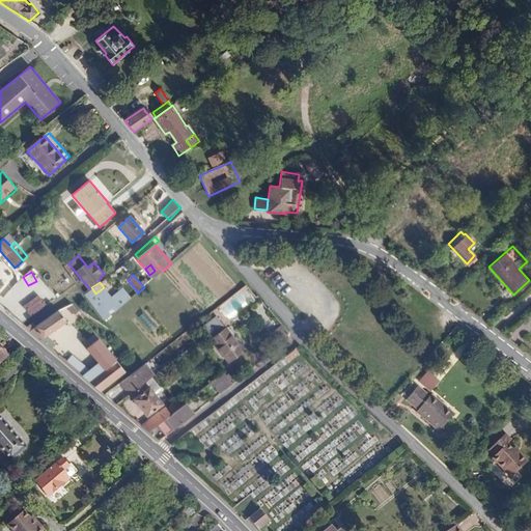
[(104,287),(95,294),(110,316),(130,300),(124,291),(121,294),(120,292),(112,299),(104,287)]
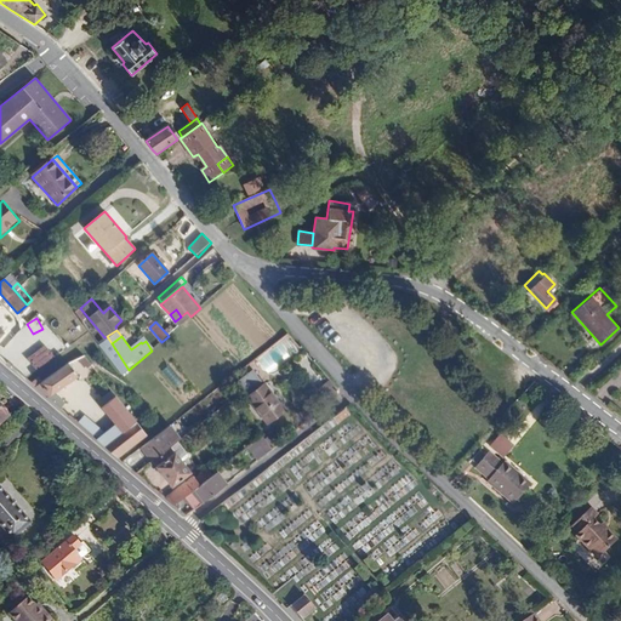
[(34,366),(55,355),(49,345),(28,354),(34,366)]
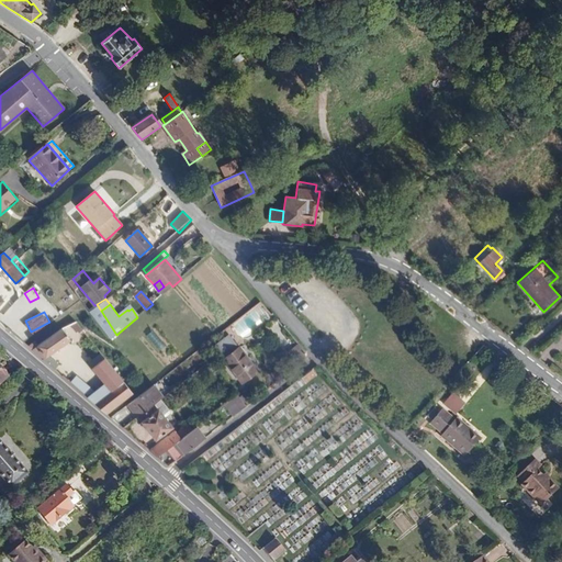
[(244,337),(255,326),(247,317),(235,327),(244,337)]
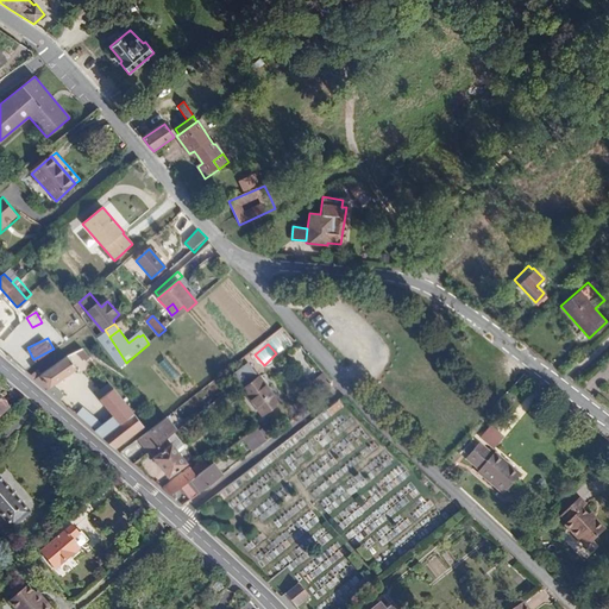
[(82,350),(77,352),(82,358),(85,358),(87,360),(89,358),(82,350)]
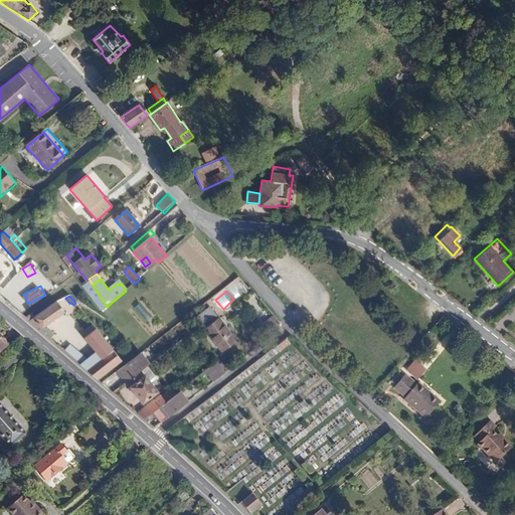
[(31,314),(26,318),(51,339),(54,335),(44,326),(64,311),(57,301),(34,318),(31,314)]
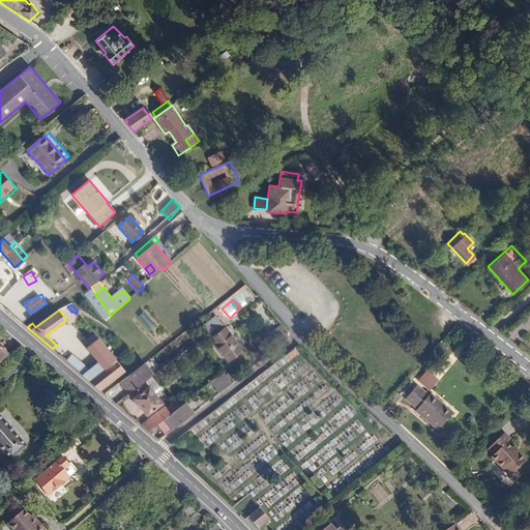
[(273,332),(283,345),(288,341),(287,334),(281,328),(273,332)]
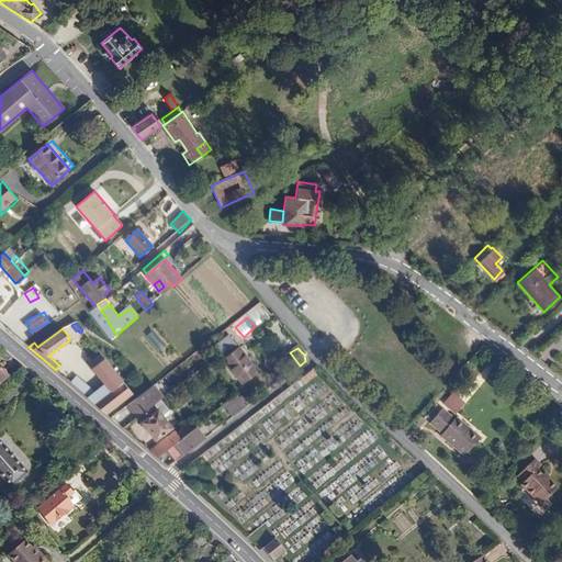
[(240,350),(226,361),(246,388),(261,375),(240,350)]
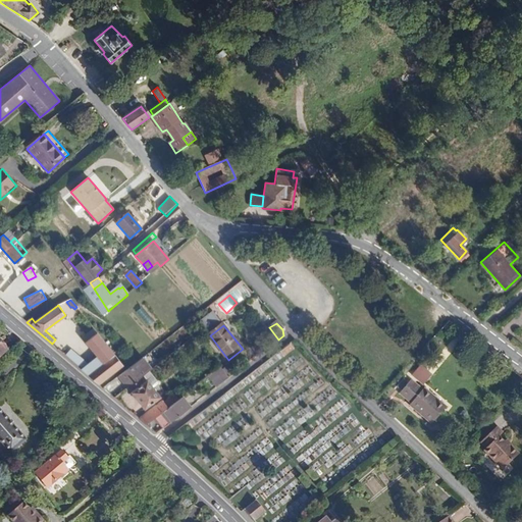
[(103,363),(89,375),(100,385),(124,366),(98,332),(86,342),(98,356),(103,363)]
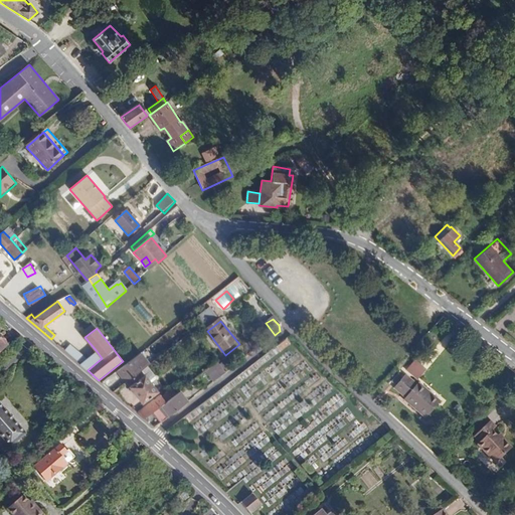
[(278,343),(280,349),(292,345),(290,339),(278,343)]
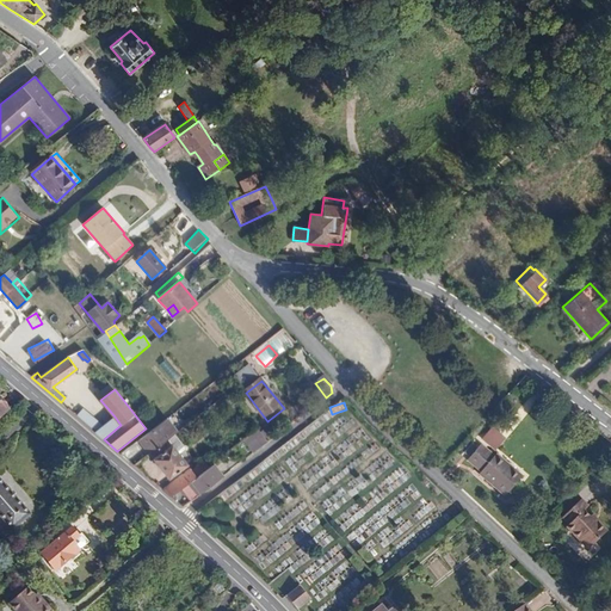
[(84,408),(76,417),(80,419),(104,439),(121,425),(115,417),(104,426),(84,408)]
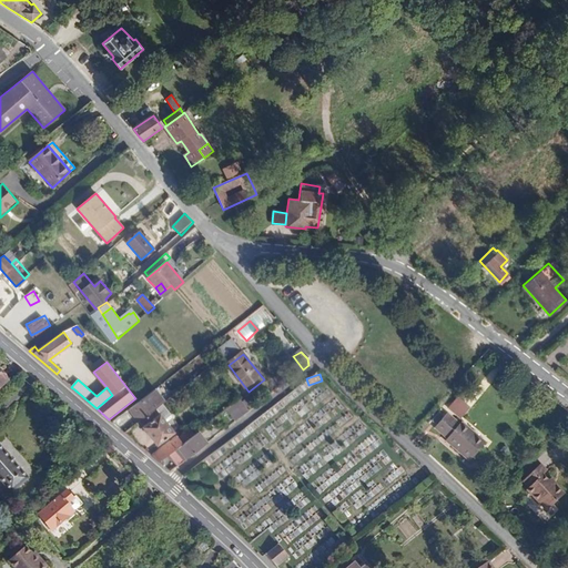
[(130,409),(139,422),(140,422),(156,408),(163,404),(165,402),(156,389),(150,394),(130,409)]
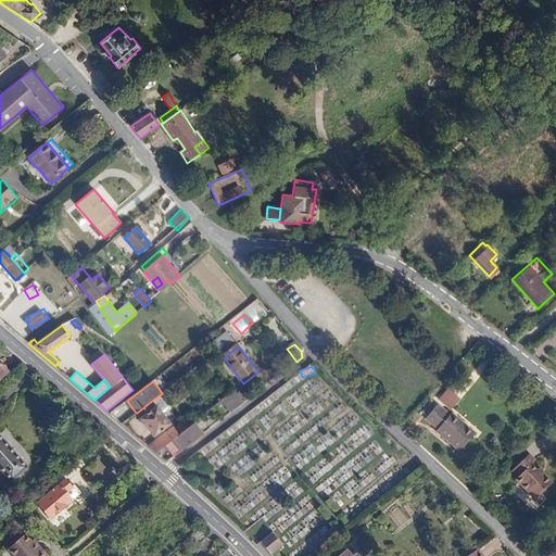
[(236,391),(244,402),(250,397),(241,387),(236,391)]
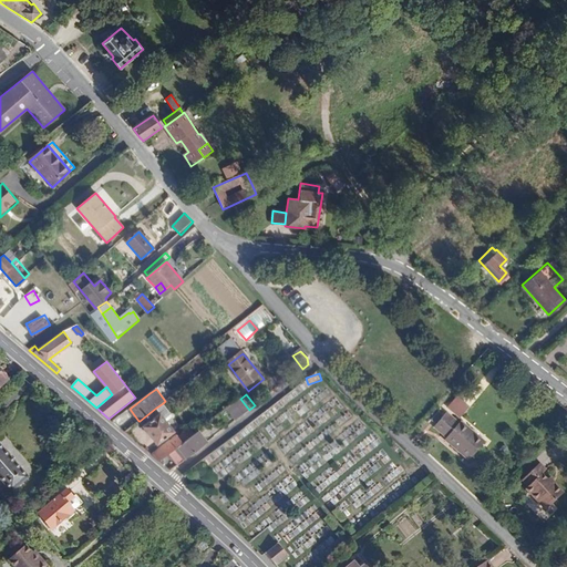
[(228,409),(237,420),(249,410),(240,399),(228,409)]
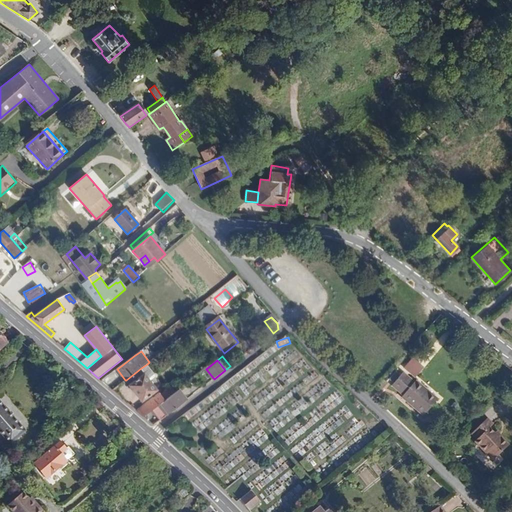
[(423,368),(414,360),(404,370),(414,379),(423,368)]
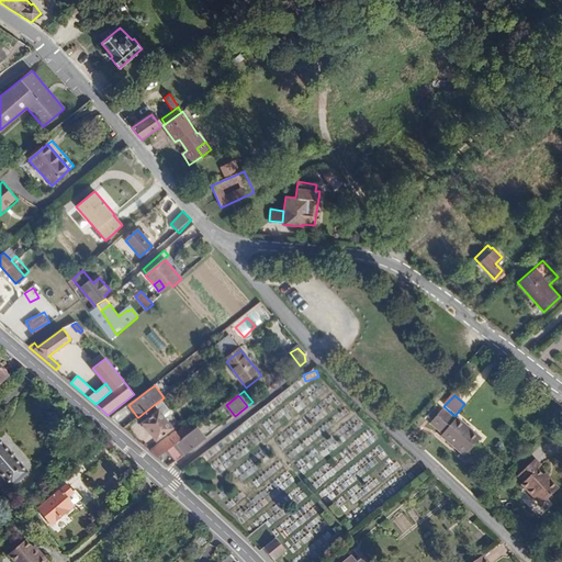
[(171,412),(161,400),(155,404),(165,417),(171,412)]
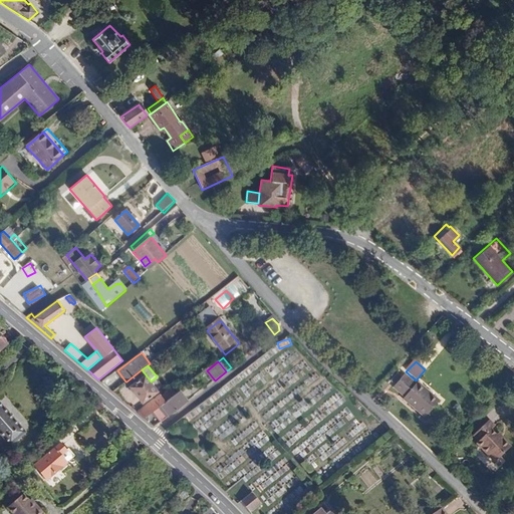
[(142,369),(126,381),(144,403),(159,392),(151,381),(142,369)]
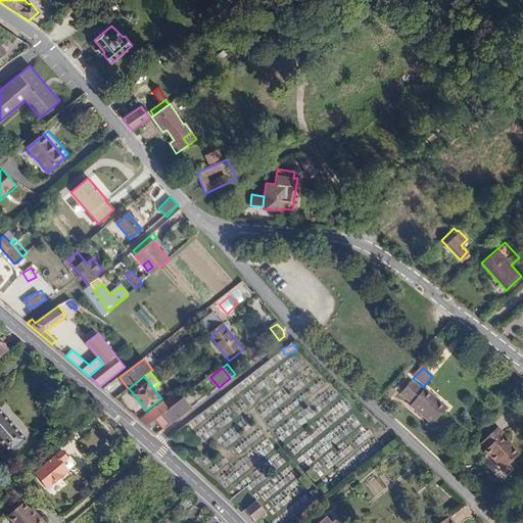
[(410,403),(409,405),(432,425),(445,409),(423,388),(422,390),(411,380),(398,393),(410,403)]
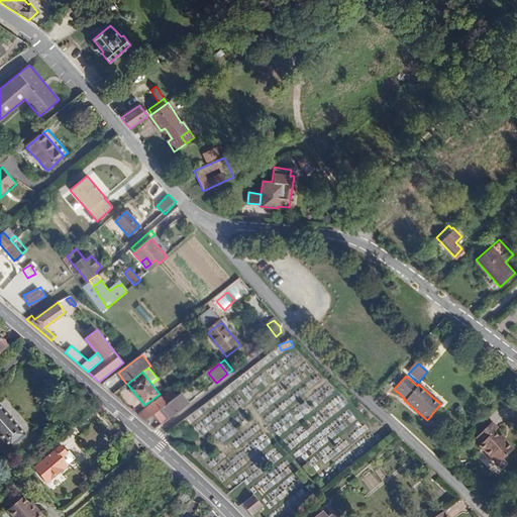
[(172,391),(163,398),(167,404),(177,397),(172,391)]
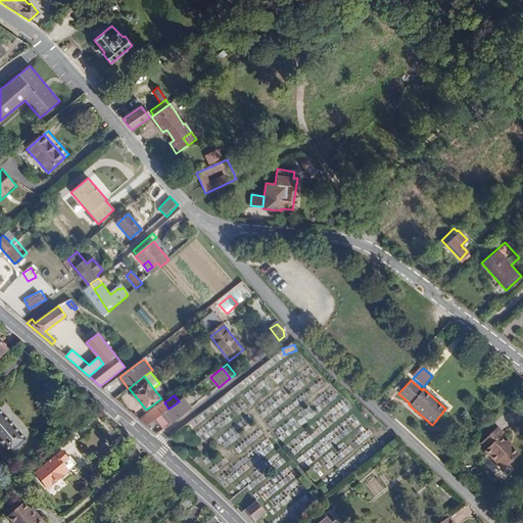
[(156,419),(163,429),(191,409),(183,397),(179,401),(169,409),(156,419)]
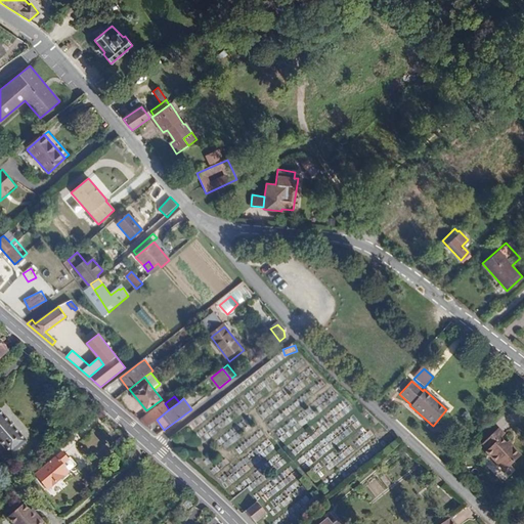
[(164,401),(139,420),(147,427),(157,420),(169,409),(165,403),(164,401)]
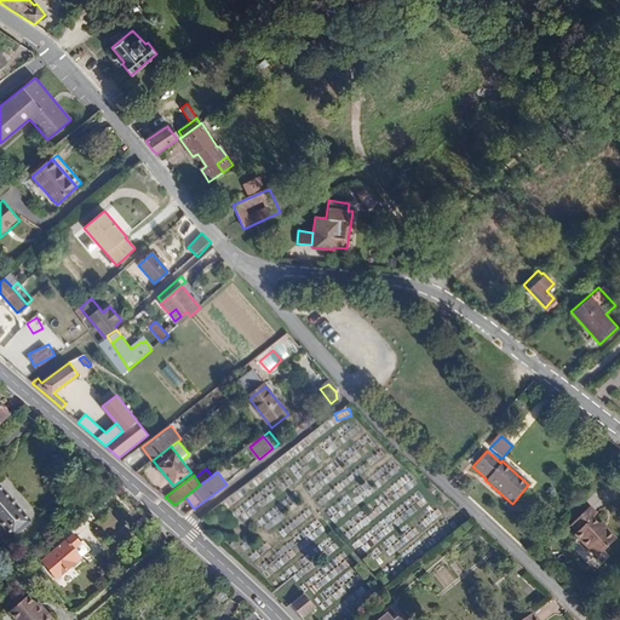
[(28,522),(0,488),(0,526),(10,537),(28,522)]
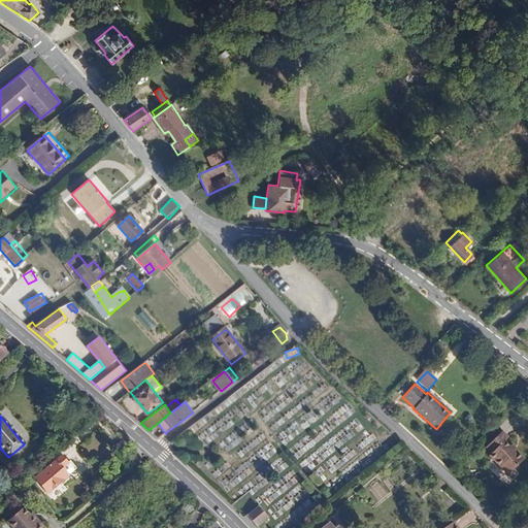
[(100,425),(90,433),(95,439),(105,430),(100,425)]
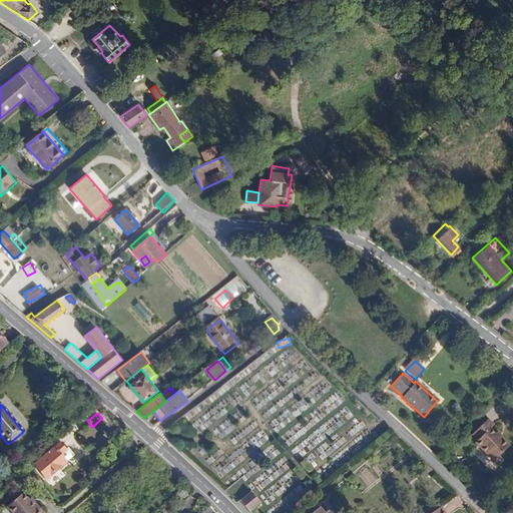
[(474,443),(482,451),(496,436),(495,435),(490,430),(494,427),(489,420),(472,434),(477,441),(474,443)]
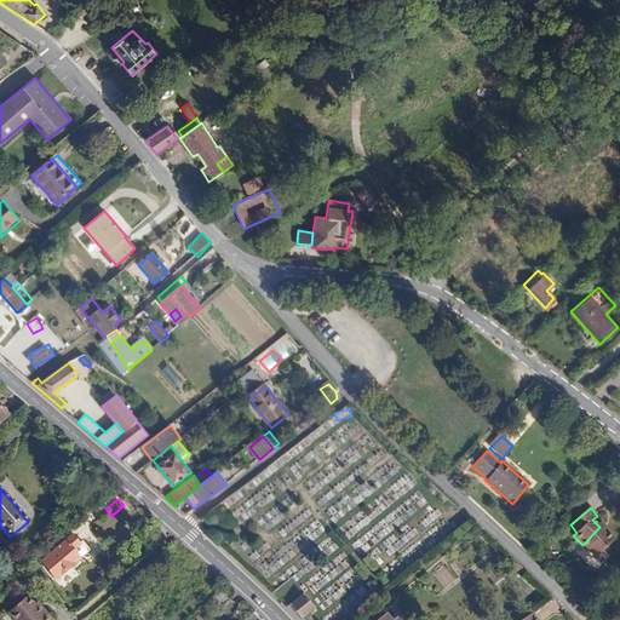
[(600,527),(583,545),(593,558),(615,540),(607,529),(603,532),(600,527)]
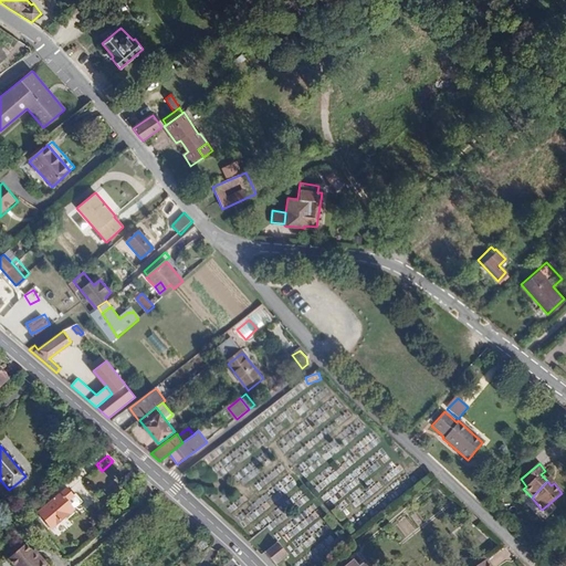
[(72,495),(61,483),(48,494),(52,500),(38,513),(51,528),(72,510),(65,501),(72,495)]
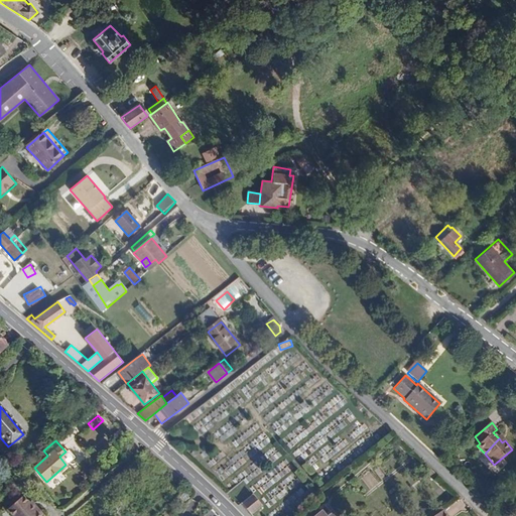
[(68,449),(66,452),(59,457),(66,465),(75,457),(68,449)]
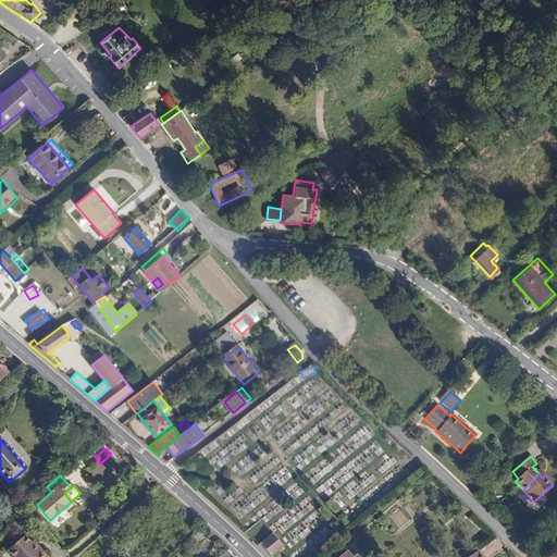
[(275,532),(260,545),(272,556),(286,545),(275,532)]
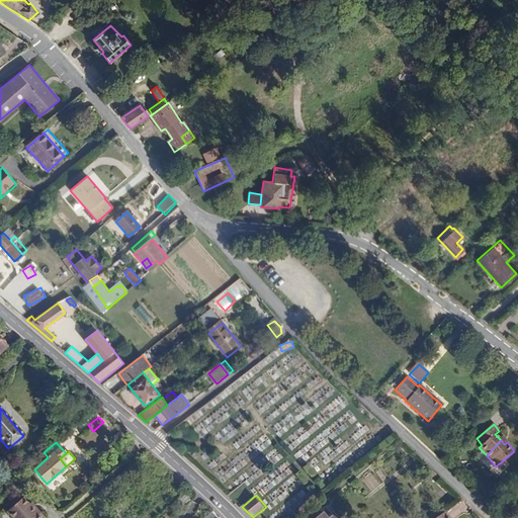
[(33,510),(28,504),(22,497),(7,511),(13,517),(41,517),(42,517),(35,508),(33,510)]
